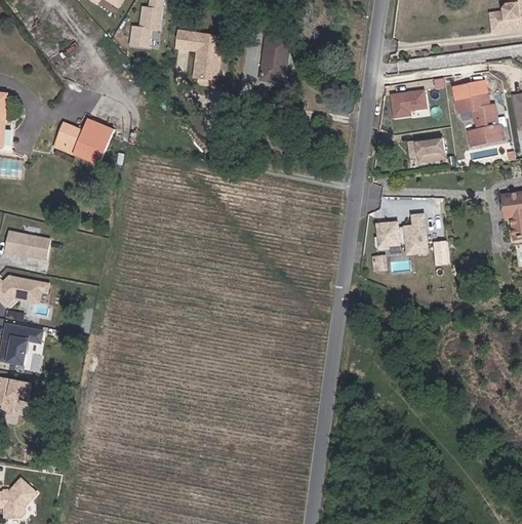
[(106,0),(118,8),(123,0),(89,0),(97,5),(101,0),(106,0)]
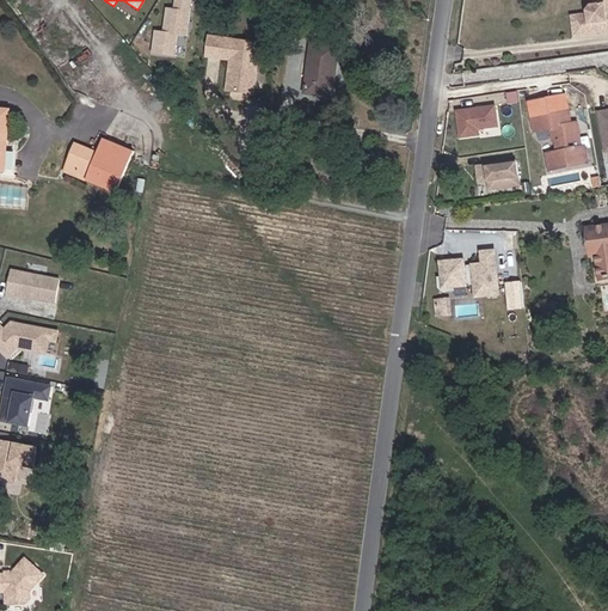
[(183,35),(188,0),(172,0),(172,8),(164,7),(160,31),(152,30),(149,53),(171,55),(173,34),(183,35)]
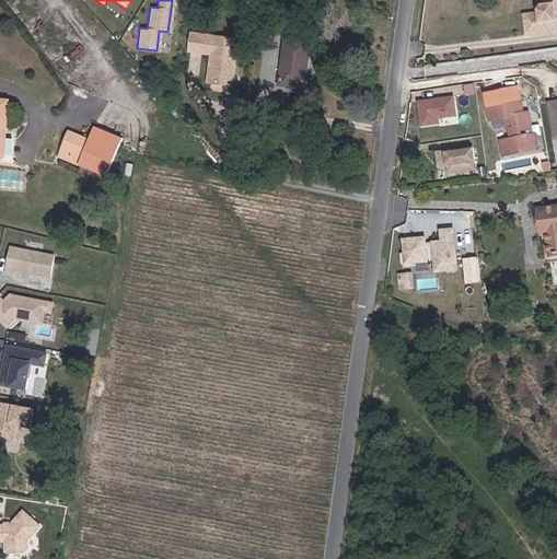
[(556,1),(556,0),(542,0),(543,3),(538,3),(535,8),(535,13),(522,14),(524,33),(556,27),(556,1)]
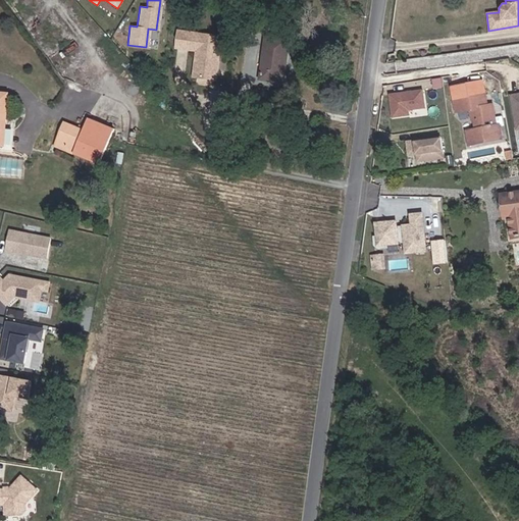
[(219,35),(176,29),(174,45),(195,48),(191,74),(213,77),(219,35)]
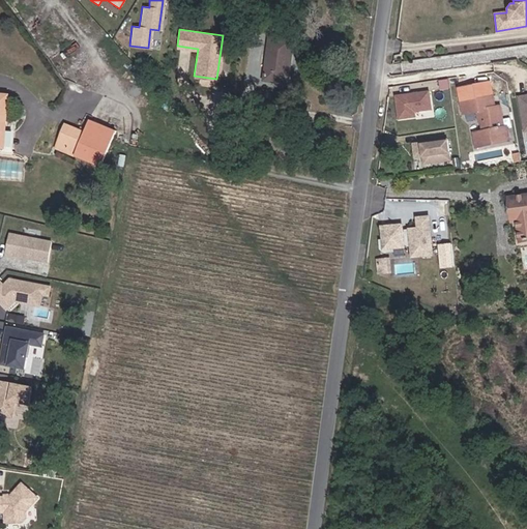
[(291,39),(269,36),(263,80),(285,83),(291,39)]
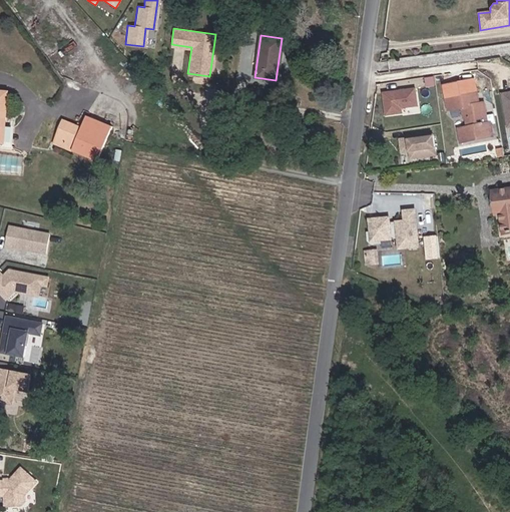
[(468,93),(475,92),(475,90),(474,80),(465,81),(444,84),(445,97),(468,93)]
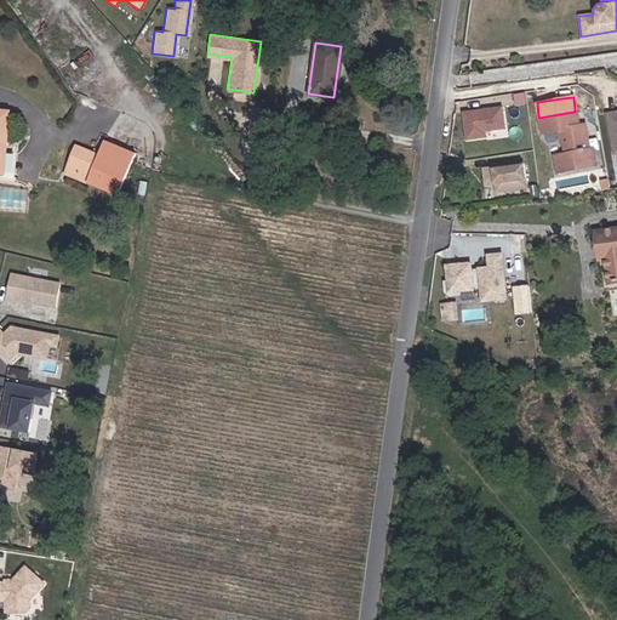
[(507,126),(504,106),(464,111),(468,137),(487,135),(486,129),(507,126)]
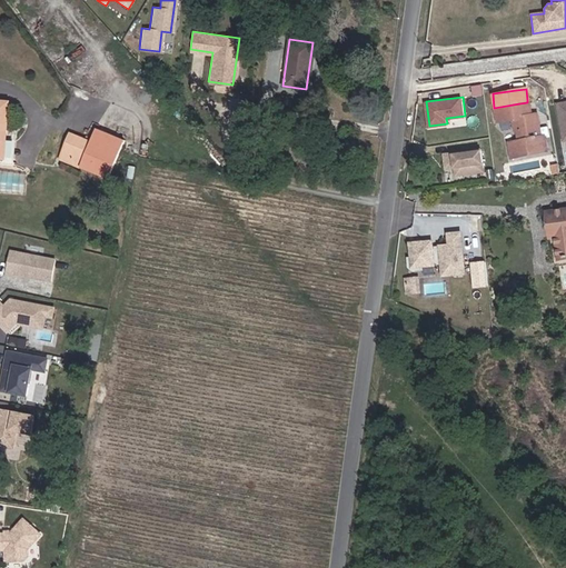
[(510,117),(513,129),(518,128),(519,138),(514,139),(507,140),(508,155),(513,153),(544,148),(545,148),(543,132),(538,132),(536,110),(528,110),(528,109),(527,102),(519,103),(494,108),(495,108),(496,118),(510,117)]
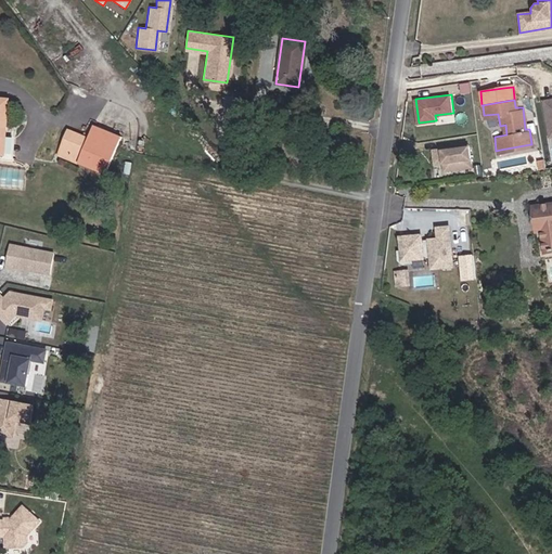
[(119,138),(92,126),(77,164),(104,175),(119,138)]
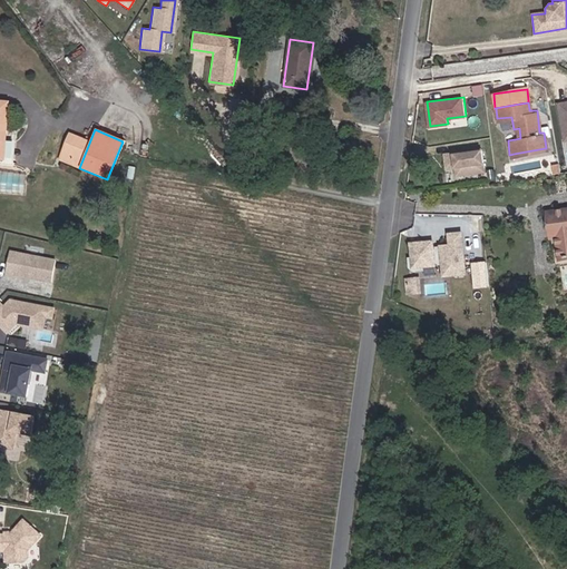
[(68,135),(61,151),(81,159),(88,144),(68,135)]
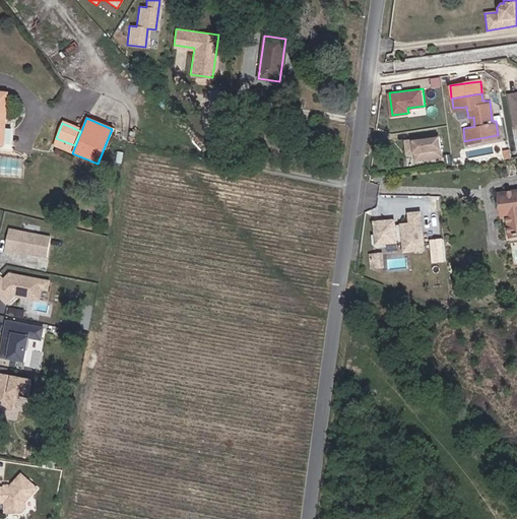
[(12,128),(3,127),(1,144),(10,145),(12,128)]
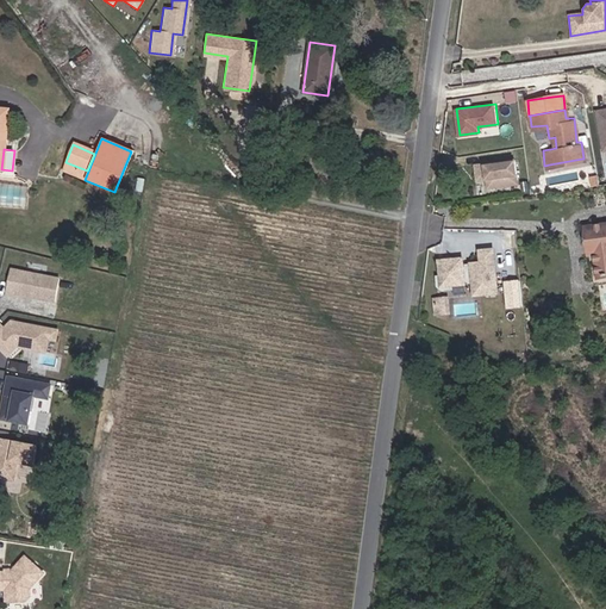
[(488,187),(519,184),(516,160),(500,162),(500,160),(475,163),(478,179),(487,178),(488,187)]
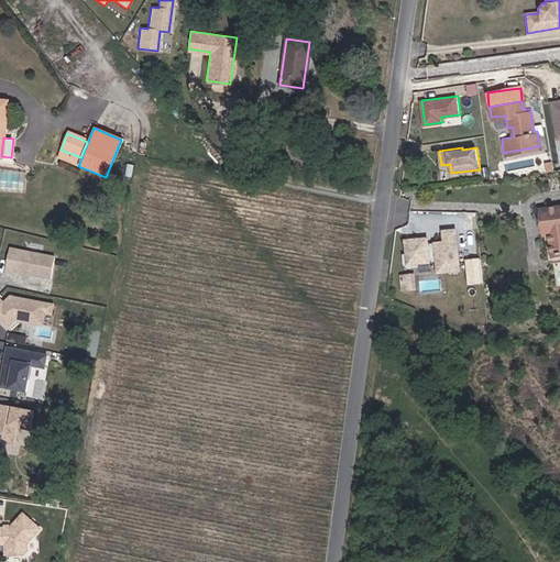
[(80,157),(61,150),(57,158),(61,160),(64,162),(77,166),(80,157)]
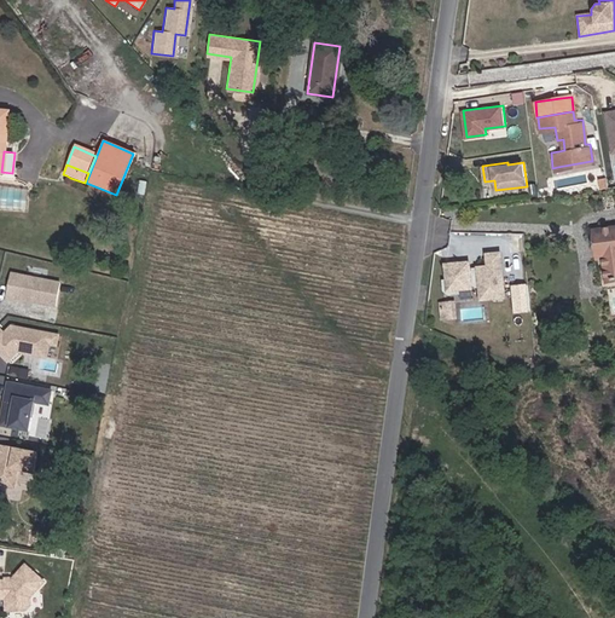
[(602,246),(603,258),(605,281),(614,279),(614,227),(592,230),(593,247),(602,246)]
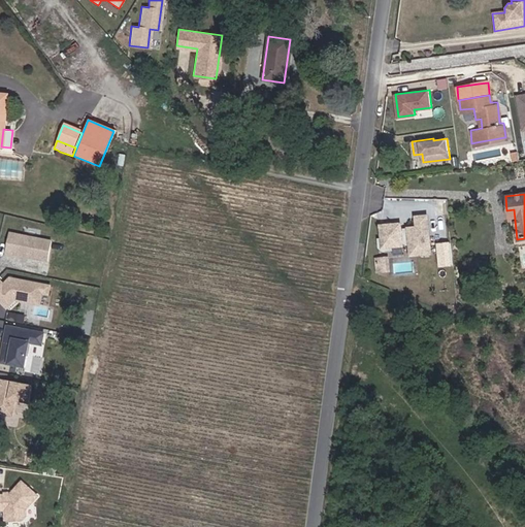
[(397,228),(396,221),(375,222),(376,234),(372,234),(373,244),(376,248),(387,248),(387,243),(397,243),(397,240),(404,240),(404,245),(409,244),(409,254),(425,253),(424,215),(412,215),(413,225),(403,226),(403,228),(397,228)]
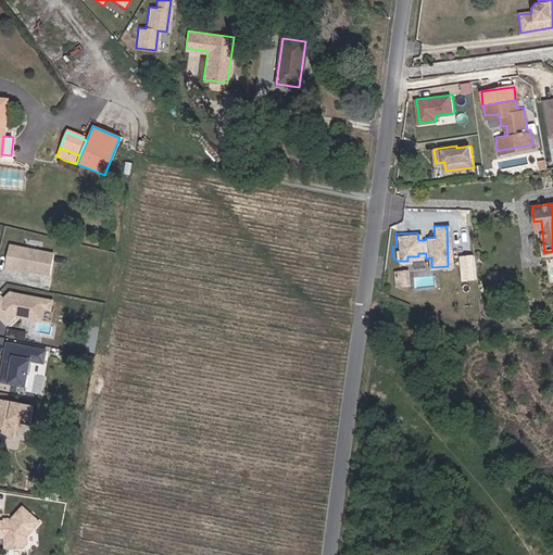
[(51,274),(57,253),(13,243),(9,264),(25,268),(27,266),(30,267),(30,269),(51,274)]
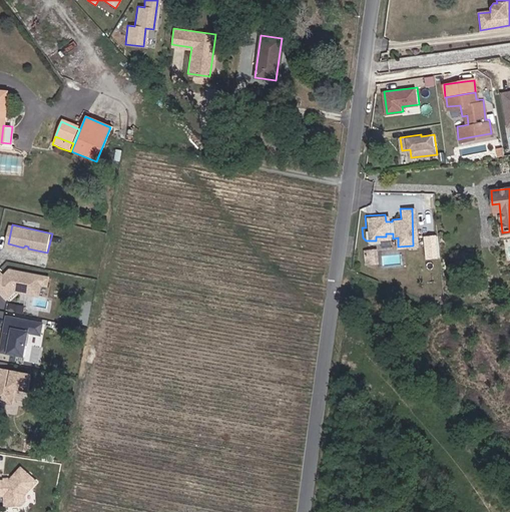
[(438,233),(424,234),(425,258),(440,257),(438,233)]
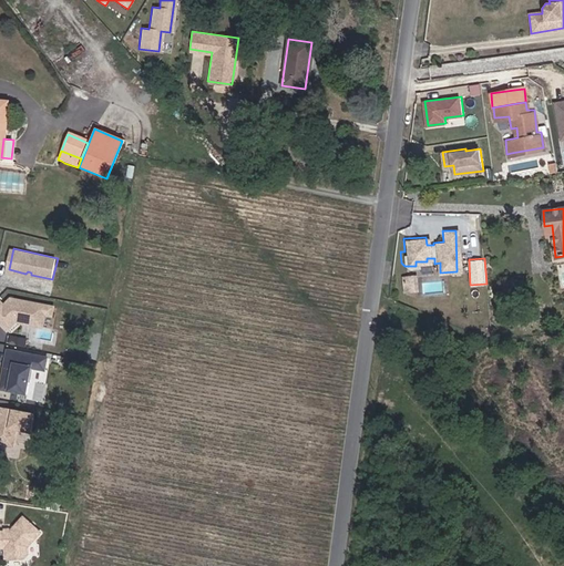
[(408,274),(395,274),(396,286),(409,286),(408,274)]
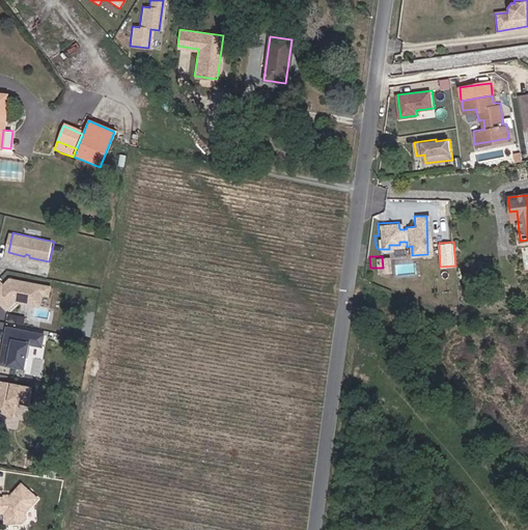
[(7,286),(1,280),(0,281),(0,299),(9,310),(18,302),(20,300),(26,302),(25,303),(45,307),(47,296),(52,297),(54,288),(14,281),(7,286)]
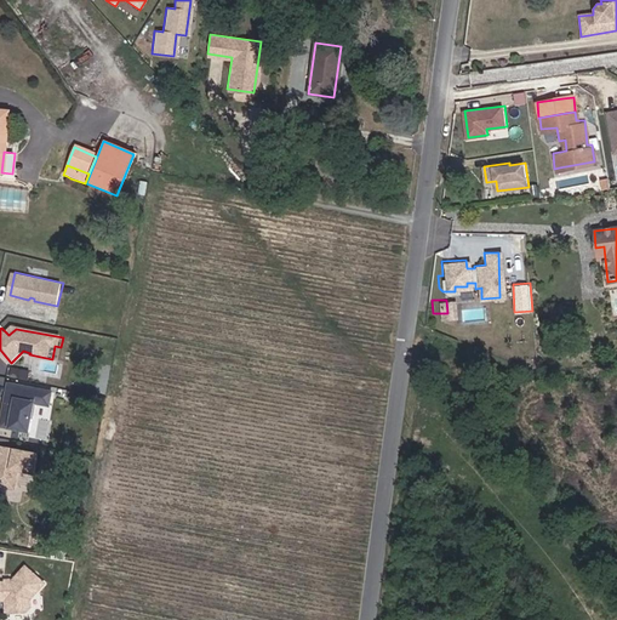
[(29,430),(35,402),(50,404),(52,391),(10,381),(5,402),(7,402),(6,408),(4,407),(0,424),(29,430)]
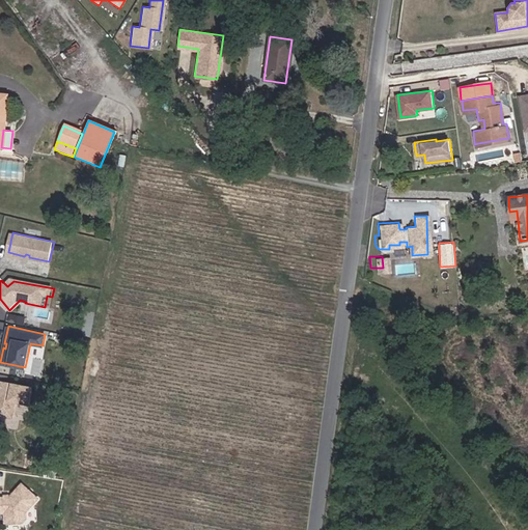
[(28,403),(31,387),(0,380),(0,414),(10,417),(15,400),(28,403)]
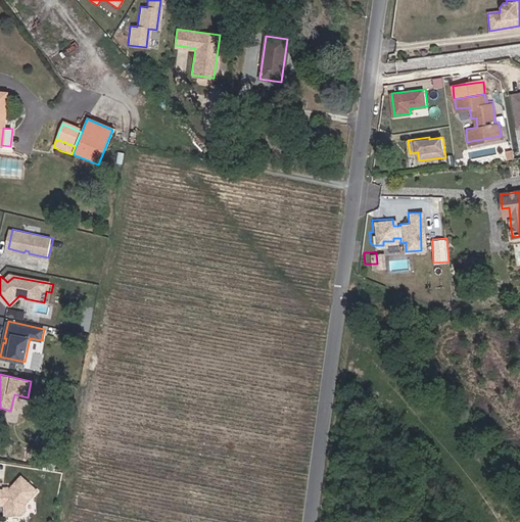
[(10,489),(0,489),(0,504),(5,504),(5,515),(21,514),(26,511),(26,504),(38,491),(22,477),(10,489)]
